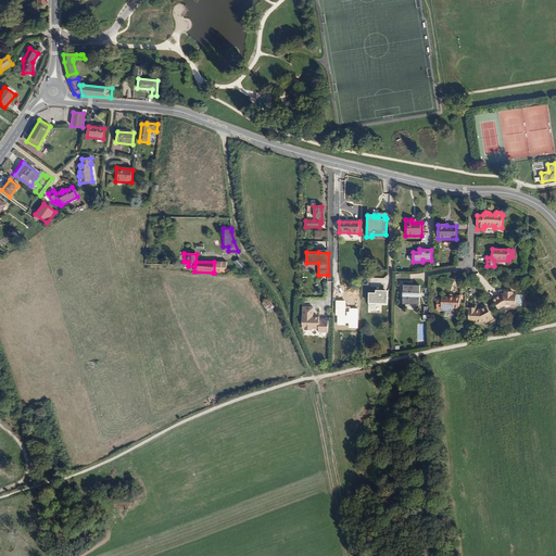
[(245,266),(240,260),(232,262),(240,272),(245,266)]
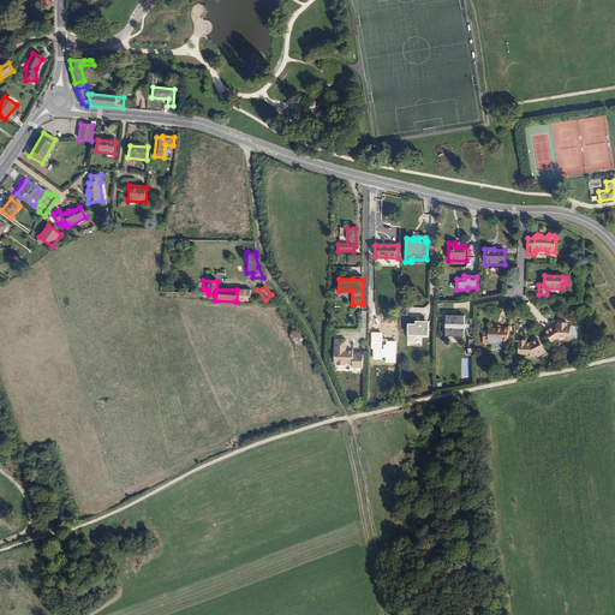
[(464,338),(465,316),(446,316),(446,338),(464,338)]
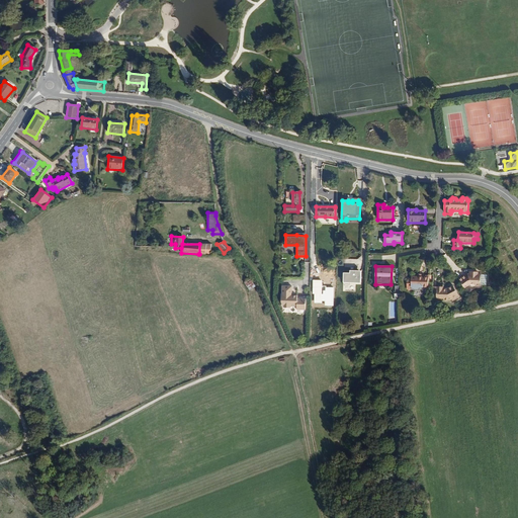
[(356,271),(350,271),(350,274),(344,274),(343,285),(350,286),(351,283),(361,284),(361,274),(356,274),(356,271)]
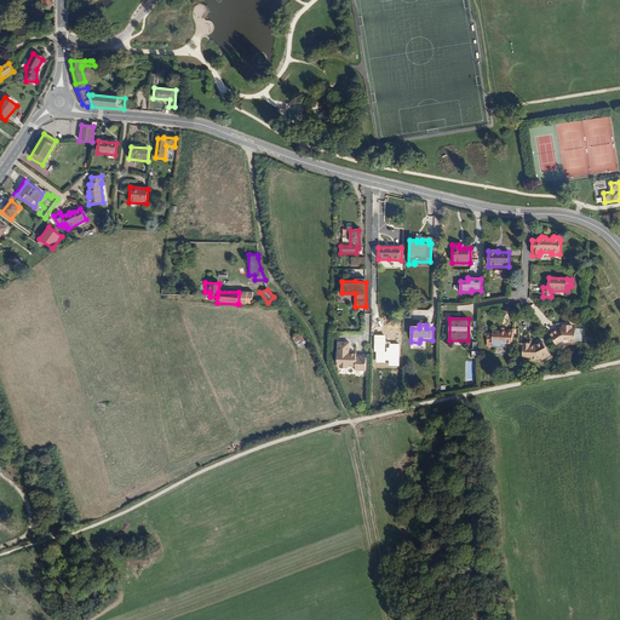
[(575,343),(575,331),(572,331),(572,329),(572,326),(562,326),(562,328),(561,328),(561,331),(558,332),(556,329),(549,336),(557,348),(563,343),(568,342),(569,344),(574,344),(575,343)]
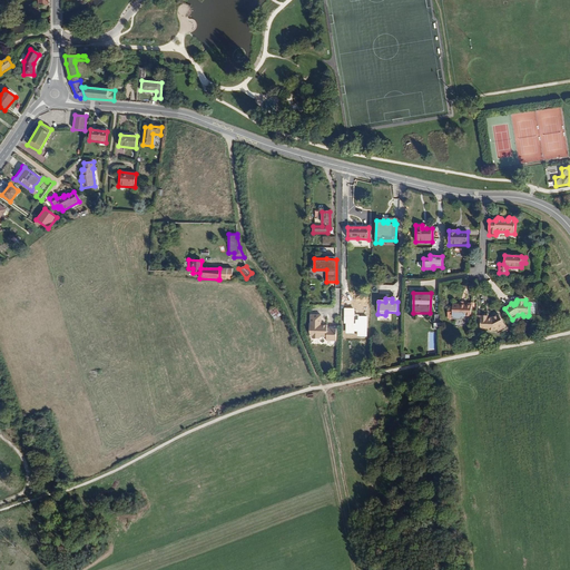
[(536,315),(537,303),(526,303),(526,304),(529,304),(529,315),(536,315)]
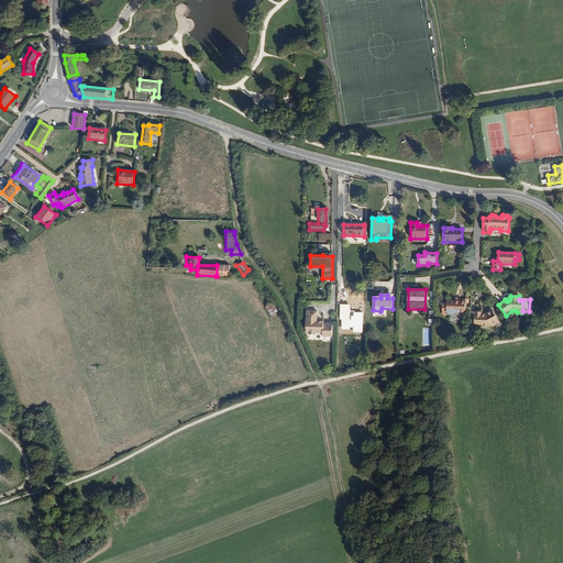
[(465,313),(465,301),(446,300),(446,305),(446,312),(451,312),(451,316),(454,317),(460,317),(461,313),(465,313)]
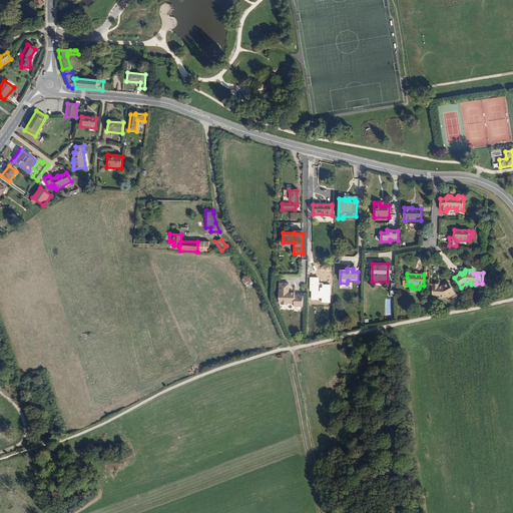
[(252,284),(247,277),(242,281),(247,288),(252,284)]
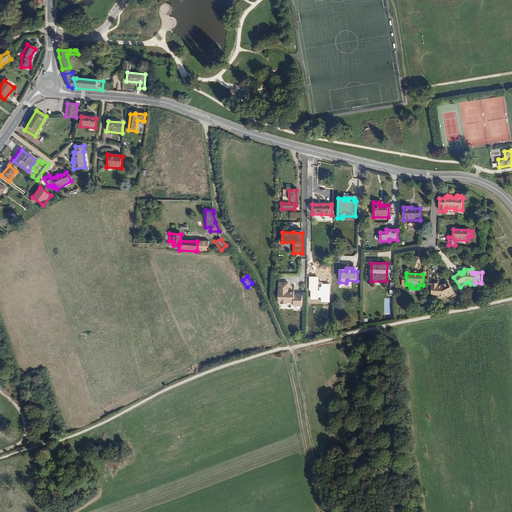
[(317,277),(310,277),(309,290),(312,290),(312,299),(318,299),(318,297),(321,297),(321,301),(328,301),(329,284),(321,284),(321,283),(317,283),(317,277)]
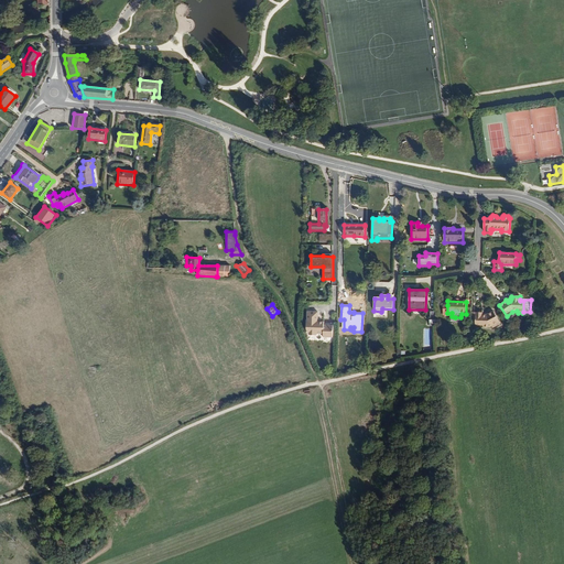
[(447,313),(447,305),(443,305),(443,316),(447,316),(447,315),(449,315),(452,317),(452,316),(452,313),(447,313)]
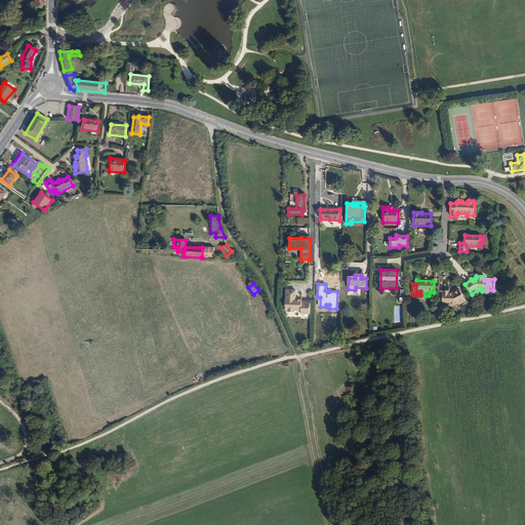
[(311,313),(311,301),(301,301),(301,298),(296,298),(296,289),(287,289),(286,298),(286,306),(287,309),(288,309),(288,310),(289,311),(294,311),(295,310),(295,309),(301,310),(301,313),(311,313)]
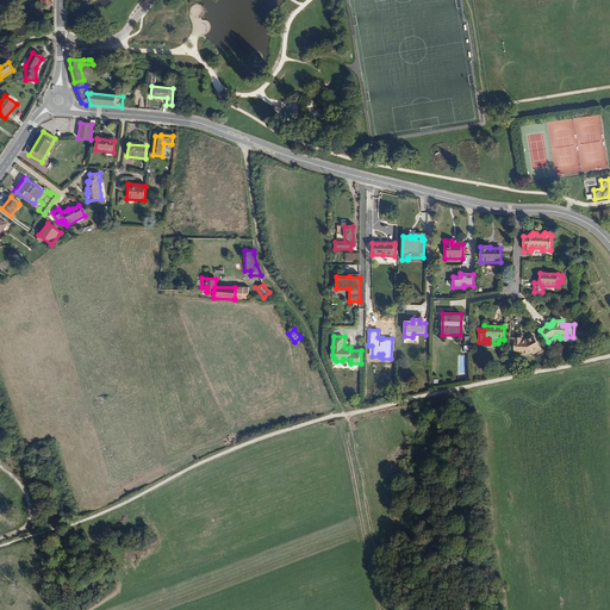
[(541,352),(534,337),(527,341),(523,341),(523,338),(510,338),(509,353),(522,353),(522,355),(529,355),(531,354),(533,355),(541,352)]
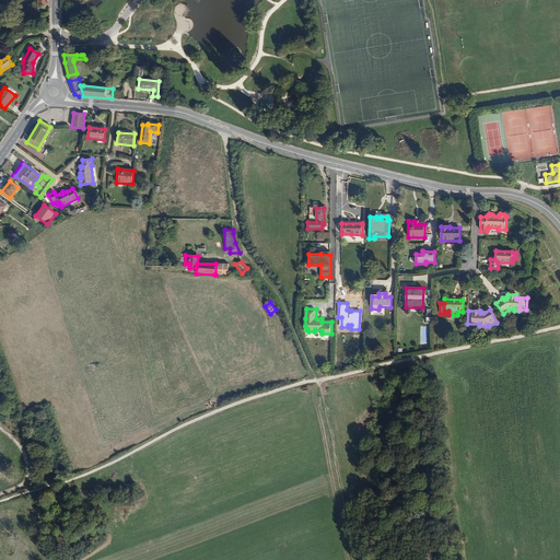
All buildings are outlined.
